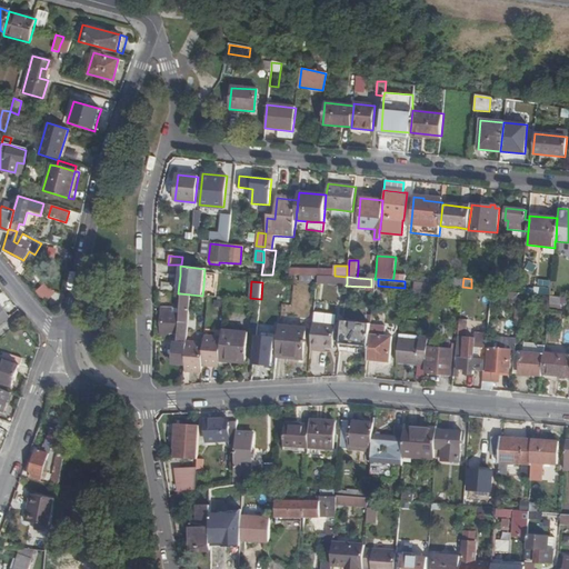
[(50,282),(38,287),(43,301),(56,296),(50,282)]
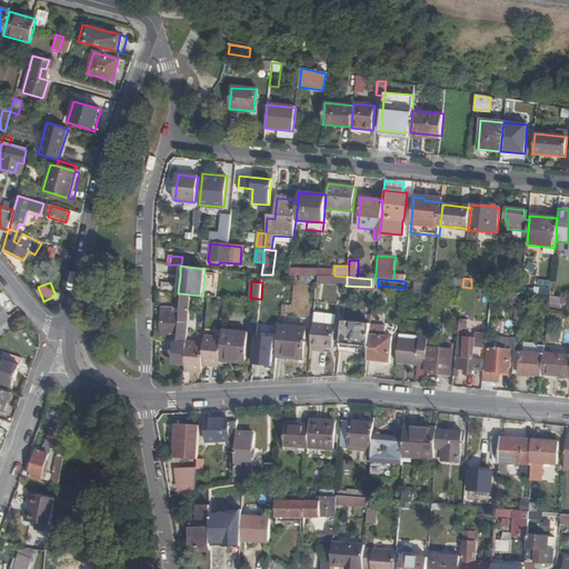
[(433,290),(433,285),(415,282),(415,291),(426,292),(426,290),(433,290)]
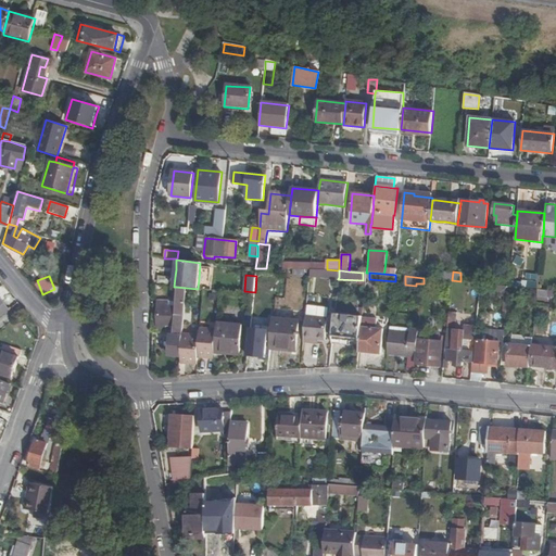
[(480,283),(479,294),(494,295),(508,298),(509,287),(495,286),(480,283)]
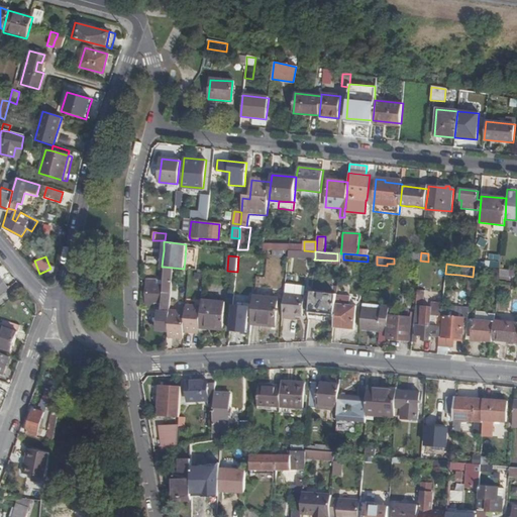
[(174,268),(164,267),(164,286),(158,286),(158,280),(148,279),(146,293),(149,293),(164,295),(165,294),(172,295),(174,268)]
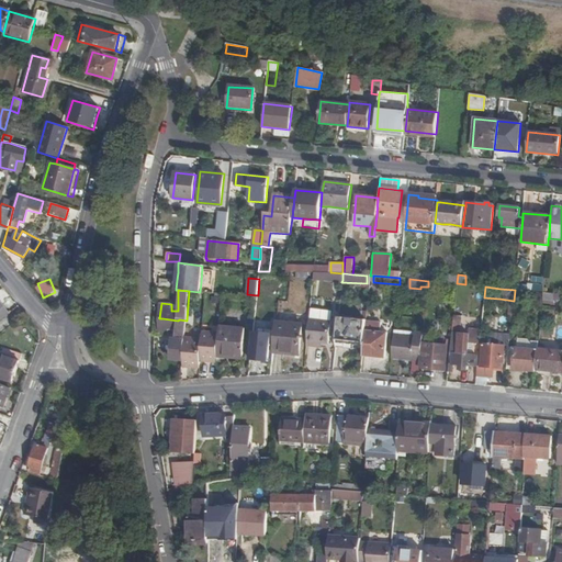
[(553,294),(544,293),(543,293),(542,293),(542,300),(542,301),(553,302),(553,294)]
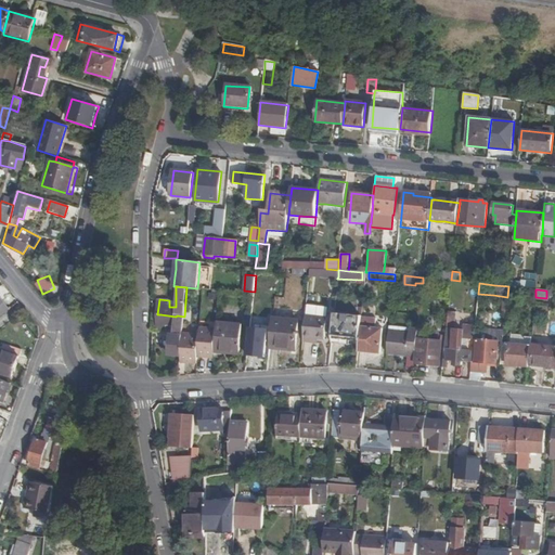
[(0,318),(10,310),(0,297),(0,318)]
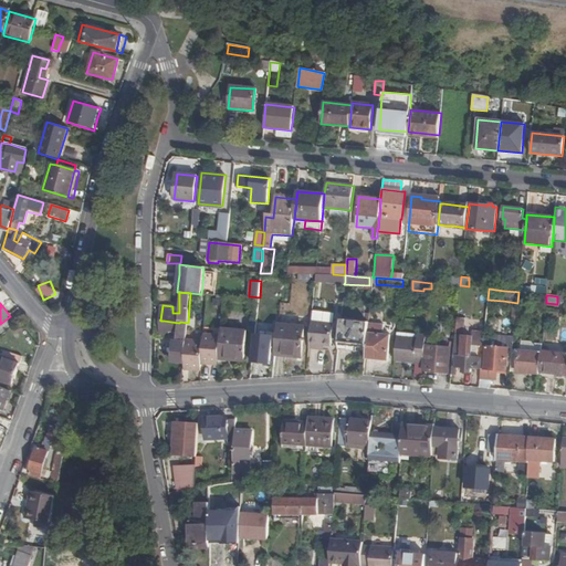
[(341,317),(338,349),(348,349),(348,343),(355,344),(366,344),(368,334),(368,321),(341,317)]
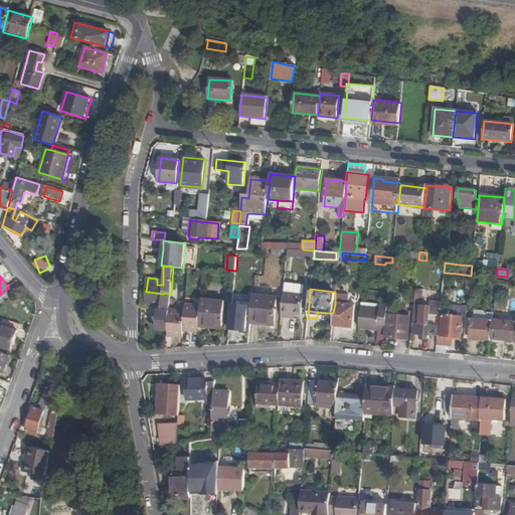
[(412,318),(410,339),(414,339),(414,335),(434,336),(435,324),(430,324),(431,315),(440,316),(441,305),(441,303),(430,302),(430,306),(422,305),(422,306),(421,306),(422,290),(415,290),(413,312),(412,318)]
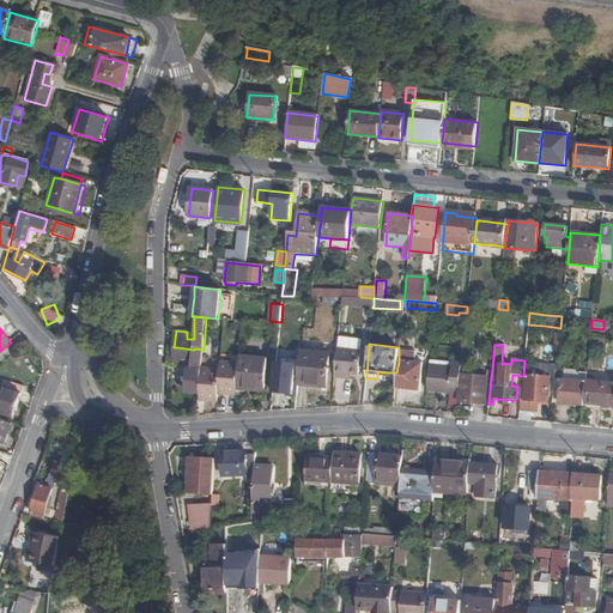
[(174,347),(174,349),(173,363),(182,364),(183,359),(187,359),(187,358),(192,358),(190,369),(188,369),(186,390),(199,392),(201,370),(201,368),(204,350),(195,349),(194,350),(177,347),(174,347)]
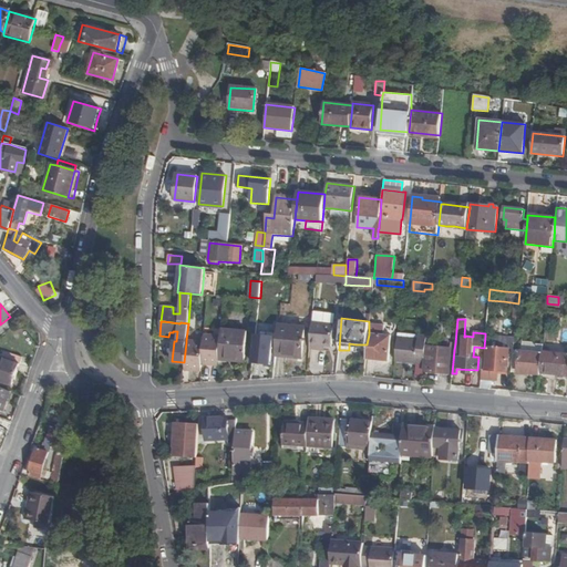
[(311,323),(309,349),(317,350),(317,346),(330,347),(332,325),(311,323)]
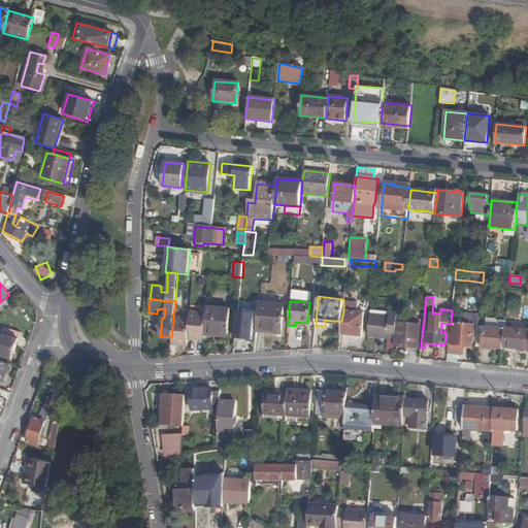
[(259,314),(257,329),(263,330),(281,332),(283,305),(275,304),(272,304),(260,303),(259,314)]
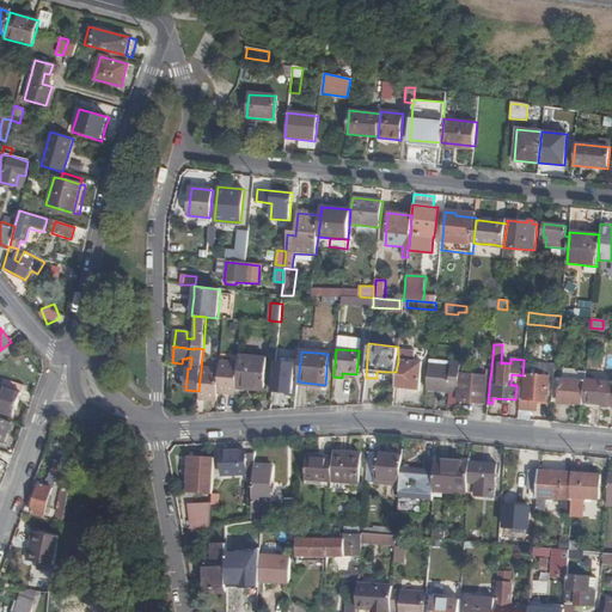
[(267,357),(238,355),(237,362),(234,386),(264,389),(267,357)]
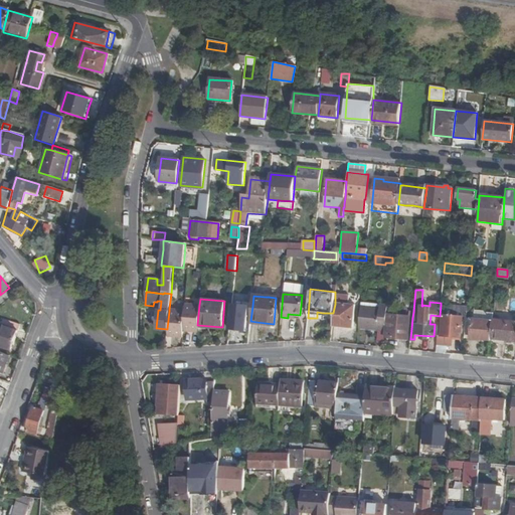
[(167,332),(167,334),(181,335),(182,329),(196,330),(197,328),(197,325),(199,305),(184,304),(184,310),(169,309),(169,311),(167,329),(167,332)]
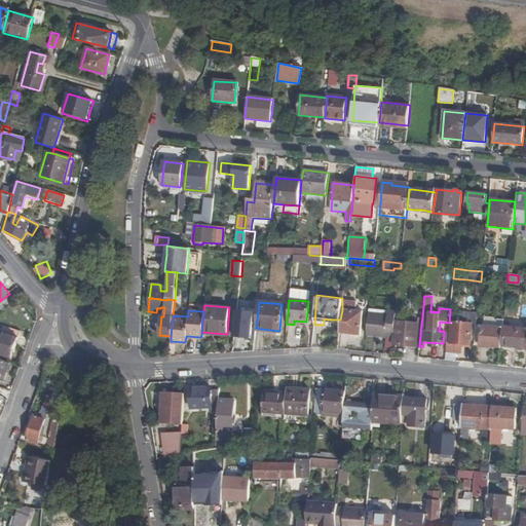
[(258,312),(236,310),(234,336),(255,339),(256,332),(256,328),(258,312)]
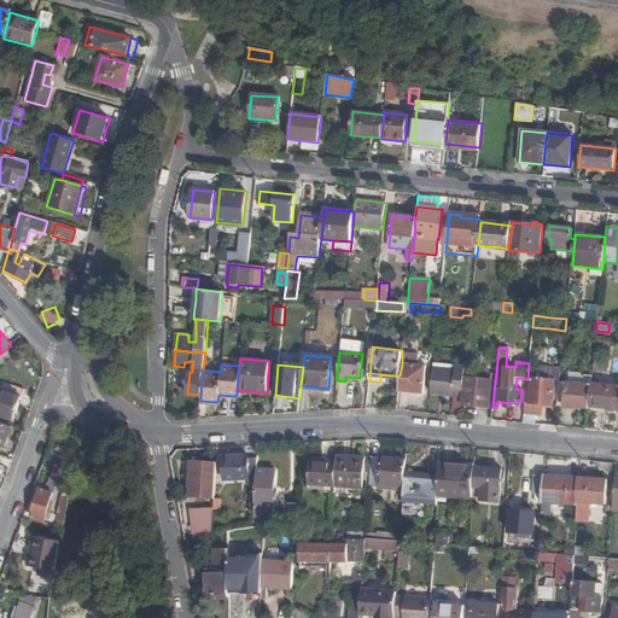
[(400,375),(400,391),(423,394),(425,367),(402,365),(400,375)]
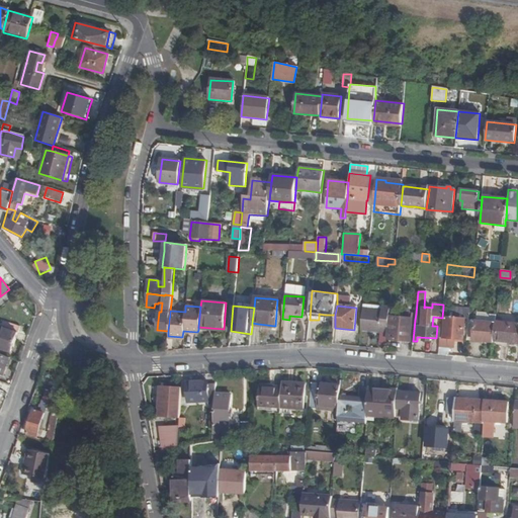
[(363,310),(361,332),(389,334),(390,317),(391,308),(382,307),(381,312),(363,310)]
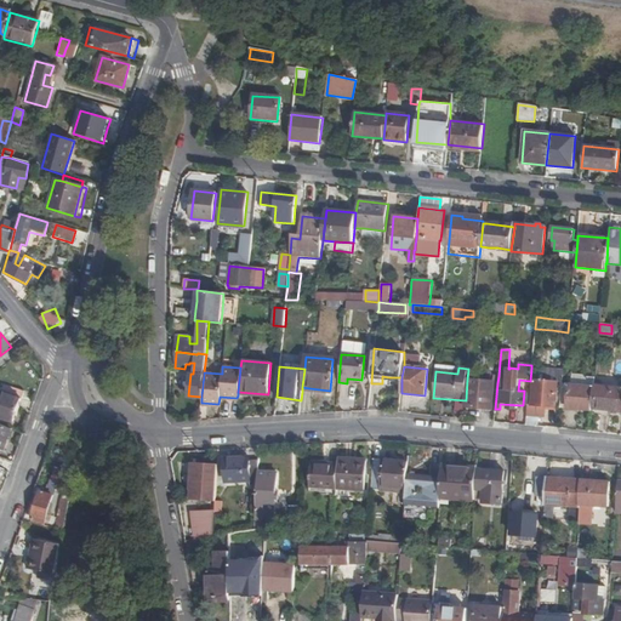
[(530,381),(533,381),(557,383),(563,383),(564,370),(531,368),(530,381)]
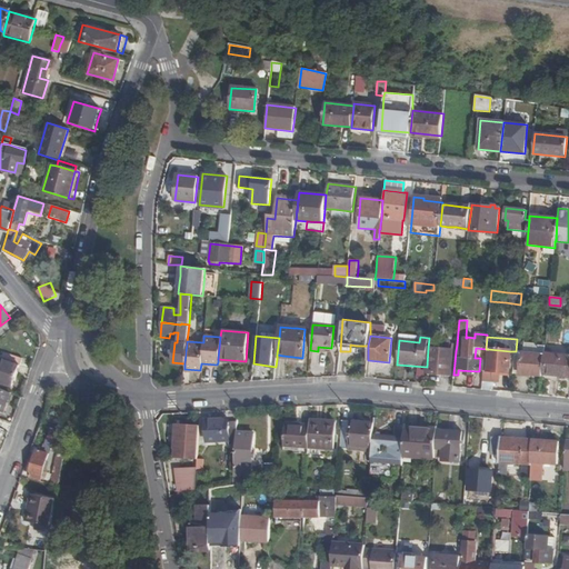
[(525,343),(523,352),(543,355),(545,353),(545,347),(536,346),(536,345),(525,343)]
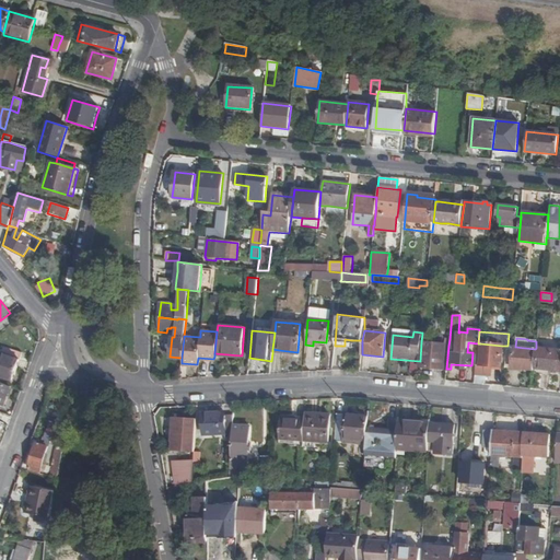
[(420,361),(419,366),(440,369),(441,356),(444,356),(445,345),(444,345),(421,342),(420,361)]
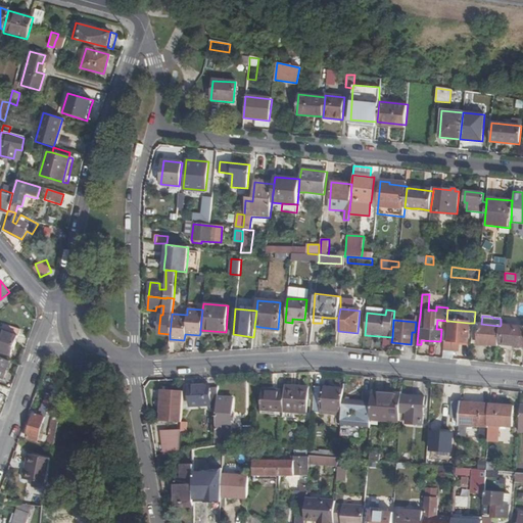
[(448,321),(446,341),(467,342),(469,323),(448,321)]
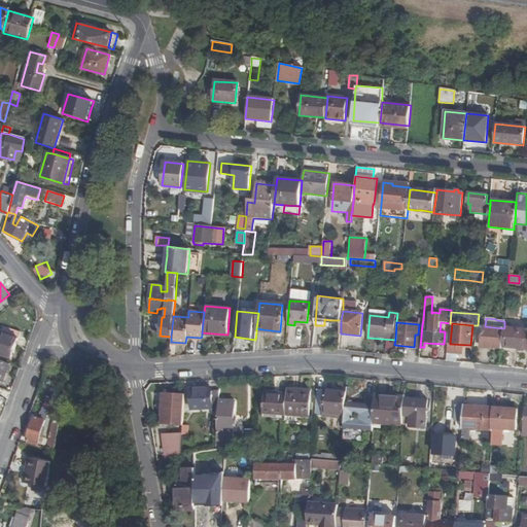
[(4,326),(0,338),(0,353),(12,357),(22,331),(4,326)]
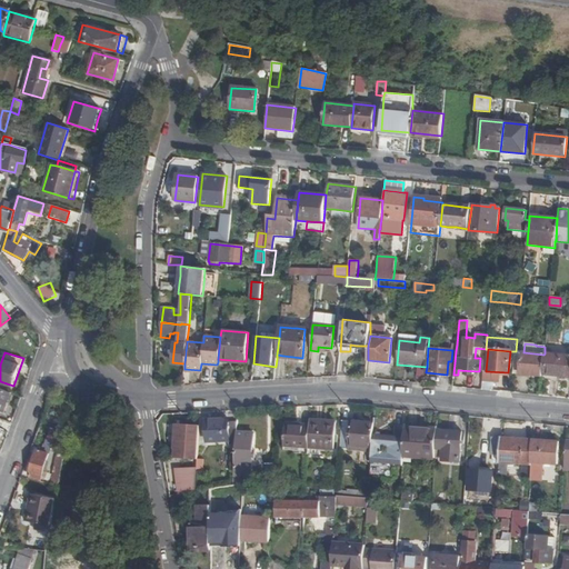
[(520,375),(542,377),(542,375),(543,355),(523,352),(522,352),(520,375)]
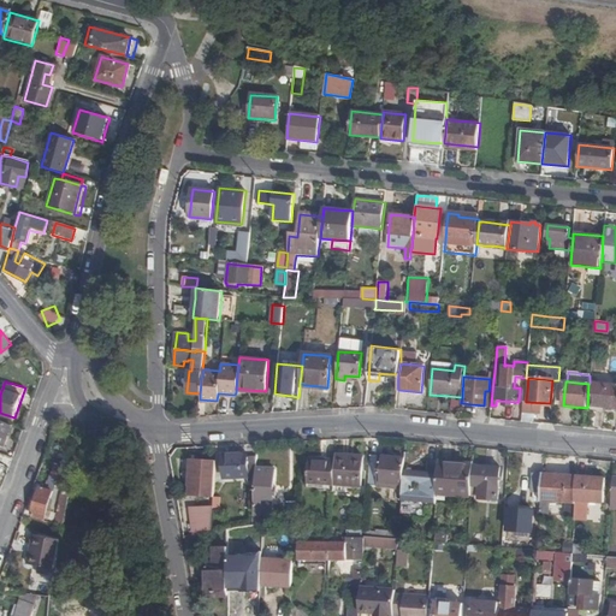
[(587,406),(615,408),(615,384),(590,383),(588,384),(587,406)]
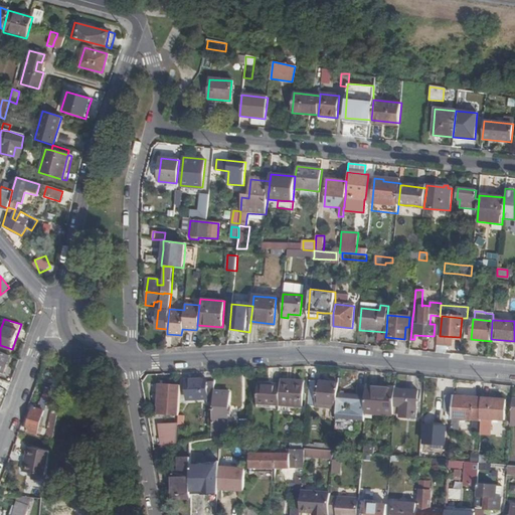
[(0,371),(4,373),(10,355),(0,351),(0,371)]
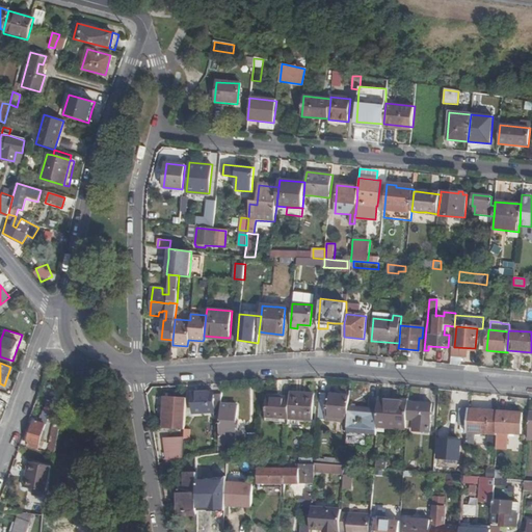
[(43,408),(57,411),(63,383),(49,380),(43,408)]
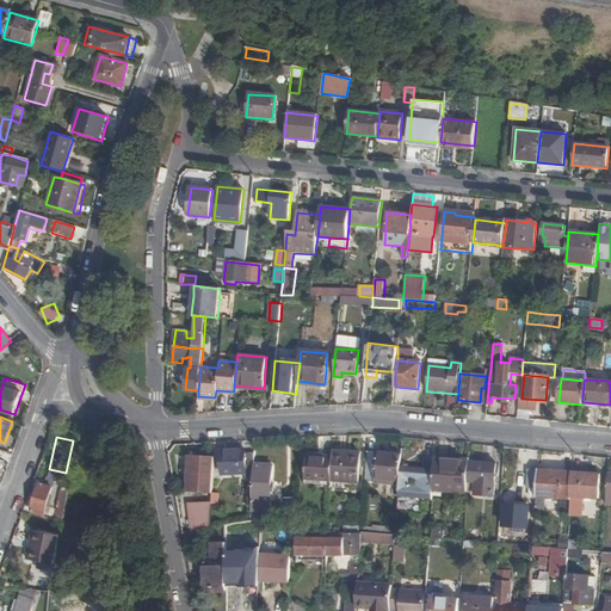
[(254,463),(254,454),(246,455),(245,449),(220,450),(221,475),(253,473),(254,463)]
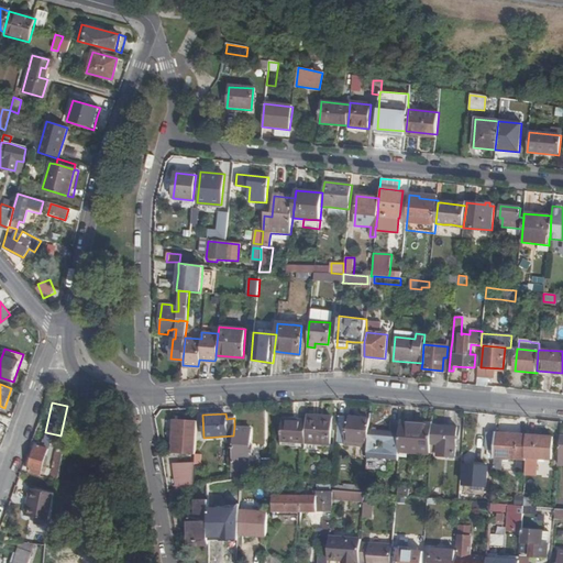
[(331,417),(307,416),(306,443),(317,443),(329,444),(331,417)]
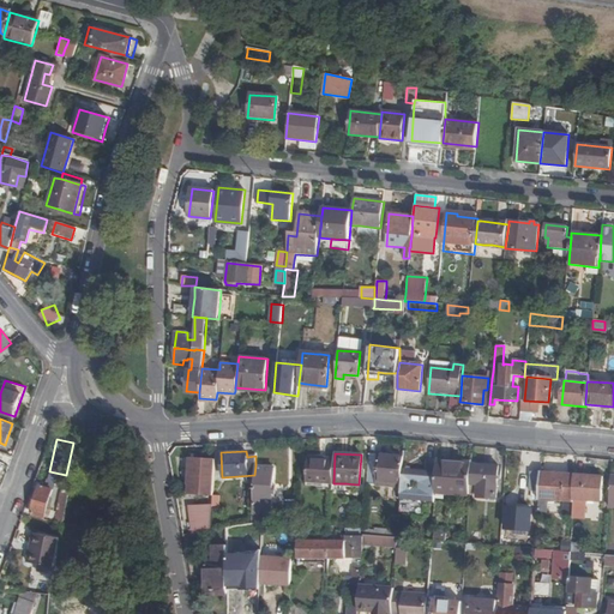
[(401,487),(403,457),(375,455),(369,455),(367,485),(401,487)]
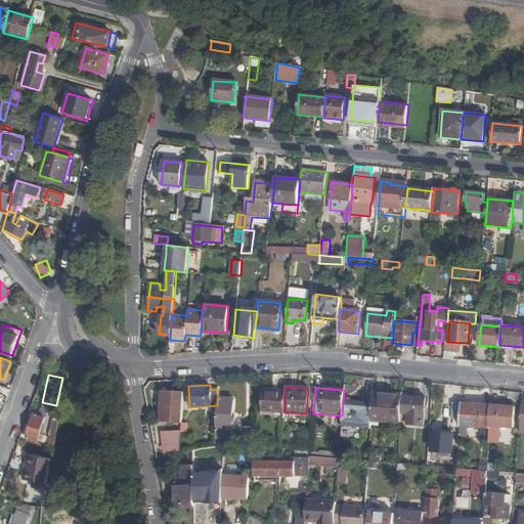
[(181,423),(183,392),(163,391),(162,407),(164,407),(163,422),(181,423)]
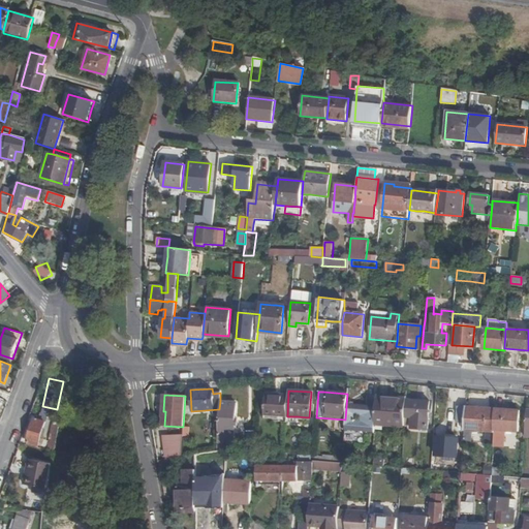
[(265,395),(262,415),(274,415),(285,416),(286,396),(279,396),(265,395)]
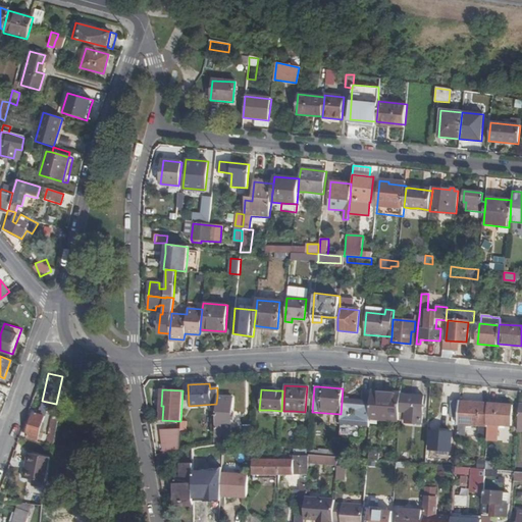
[(400,411),(402,395),(372,392),(371,402),(370,418),(380,419),(400,420),(400,419),(400,411)]
